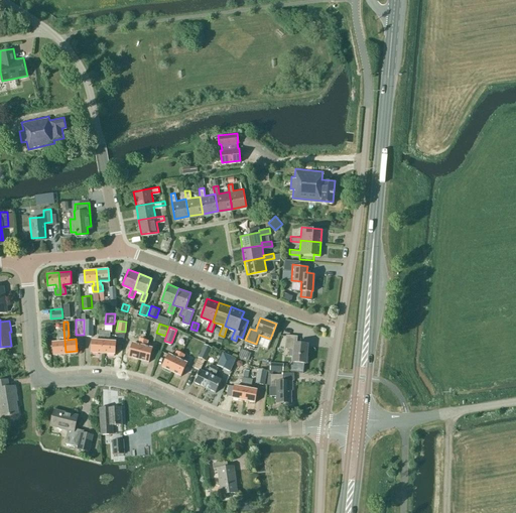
[(92,339),(91,351),(103,352),(105,329),(100,329),(99,335),(101,336),(100,339),(92,339)]
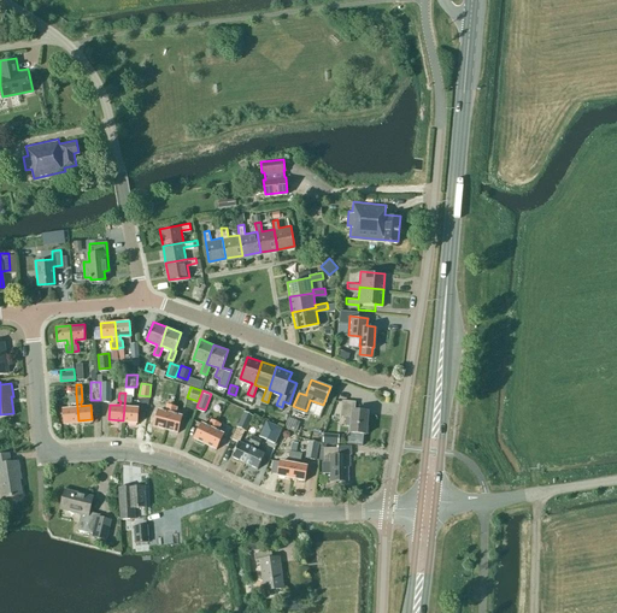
[(131,394),(125,393),(123,420),(137,420),(139,406),(128,406),(129,401),(130,401),(131,394)]
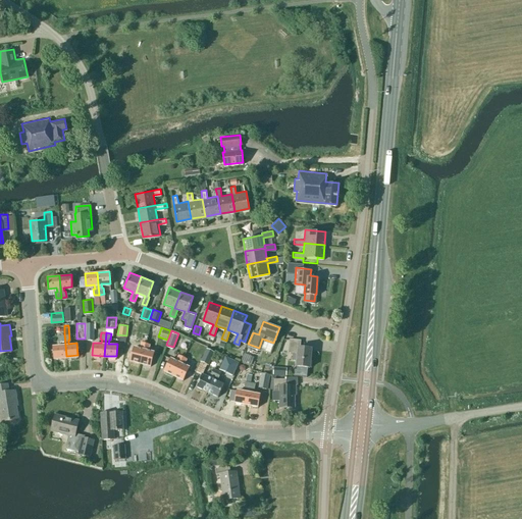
[(53,345),(54,357),(66,356),(64,333),(59,334),(59,341),(61,341),(61,344),(53,345)]
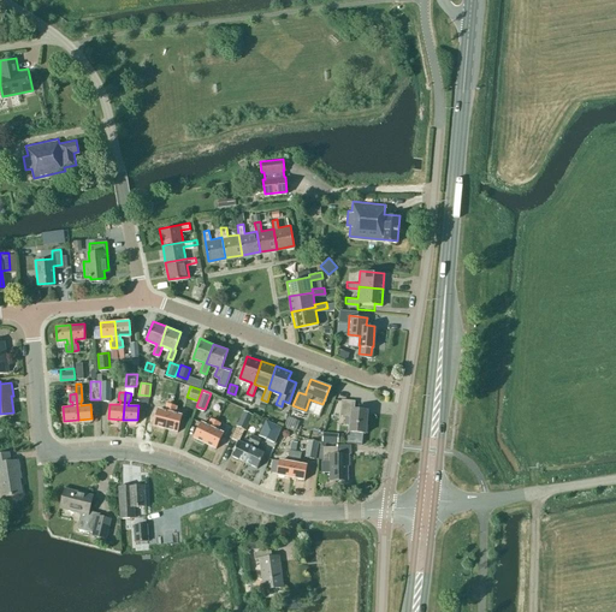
[(349,429),(365,432),(367,409),(354,408),(355,398),(342,397),(341,413),(351,414),(349,429)]
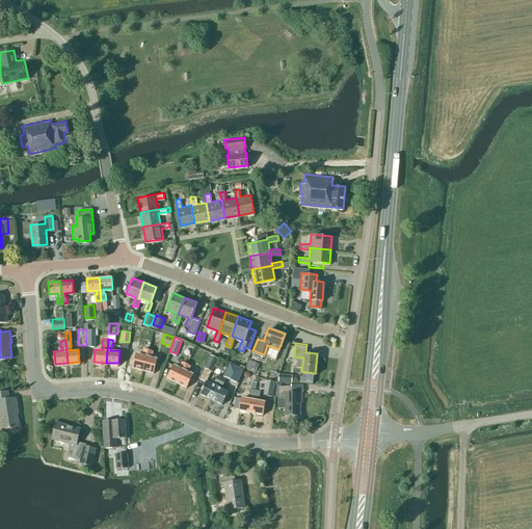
[(152,351),(158,353),(159,347),(150,344),(149,348),(153,349),(152,351)]
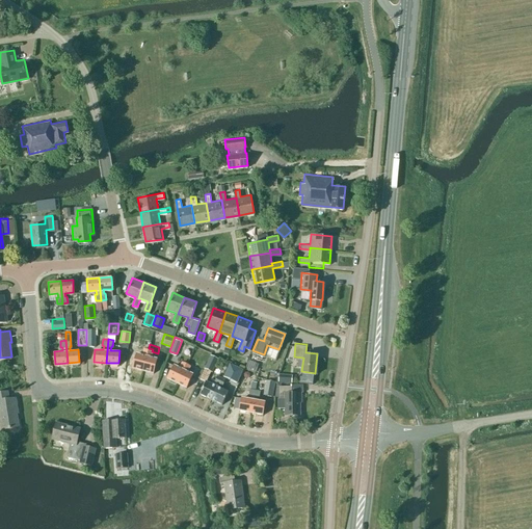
[(132,366),(142,369),(148,348),(144,347),(142,353),(136,352),(132,366)]
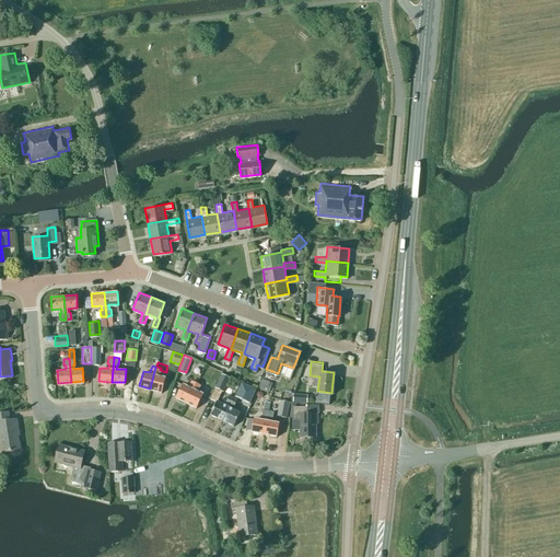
[(161,368),(155,367),(150,389),(162,391),(165,376),(159,374),(161,368)]
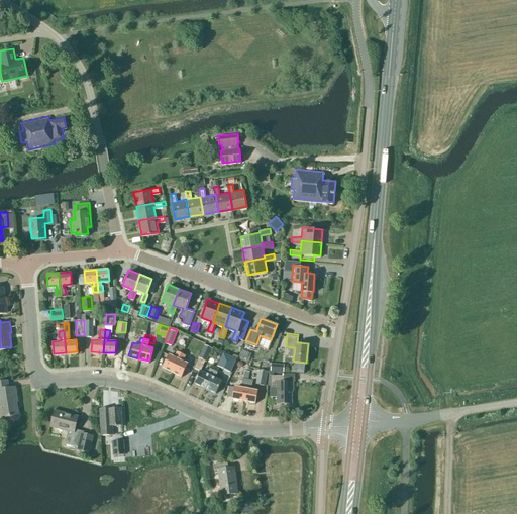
[(198,355),(206,360),(212,346),(205,343),(198,355)]
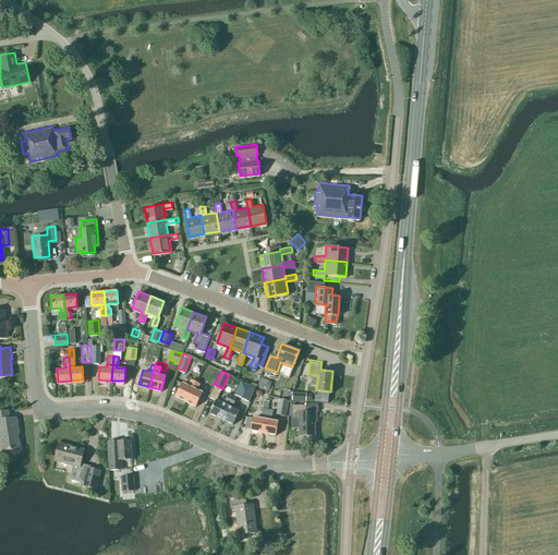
[(176,395),(185,400),(195,379),(191,377),(187,384),(182,381),(176,395)]
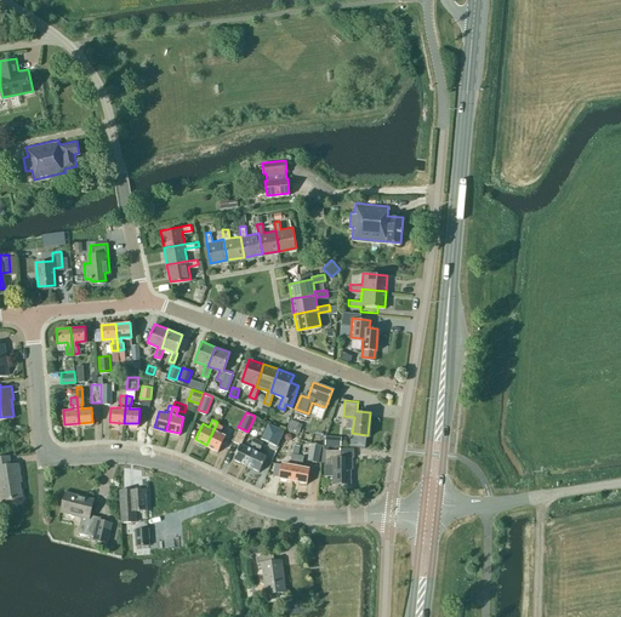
[(268,420),(262,436),(279,443),(285,427),(268,420)]
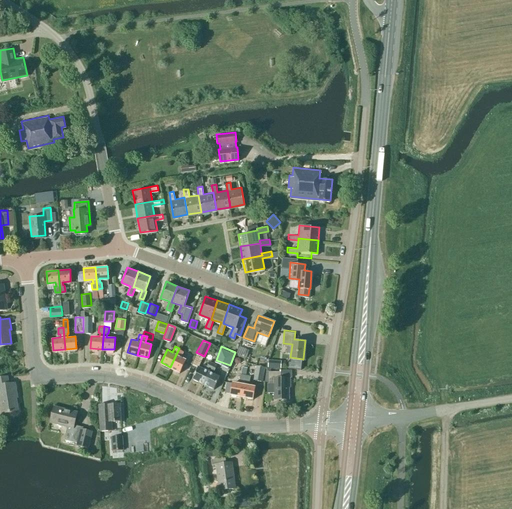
[(183,350),(179,348),(170,367),(179,371),(186,359),(180,356),(183,350)]
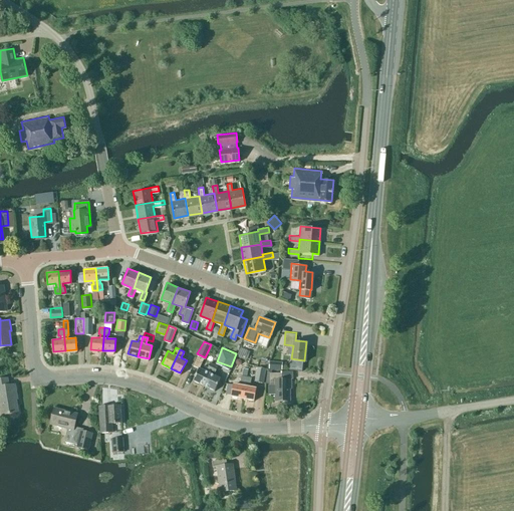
[(207,366),(205,365),(203,368),(199,366),(193,378),(204,384),(214,363),(210,361),(207,366)]
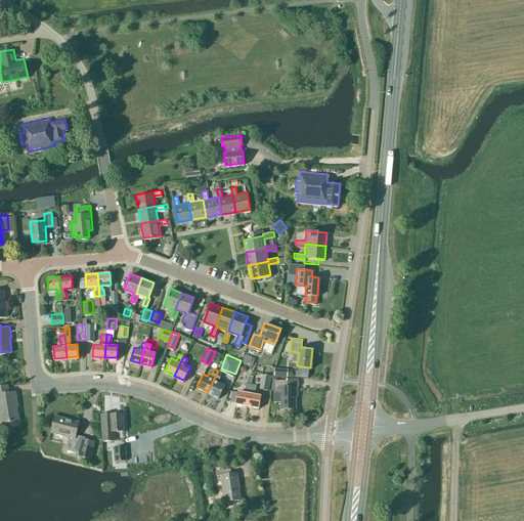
[(219,396),(224,384),(215,380),(216,377),(221,378),(224,374),(218,371),(208,391),(219,396)]
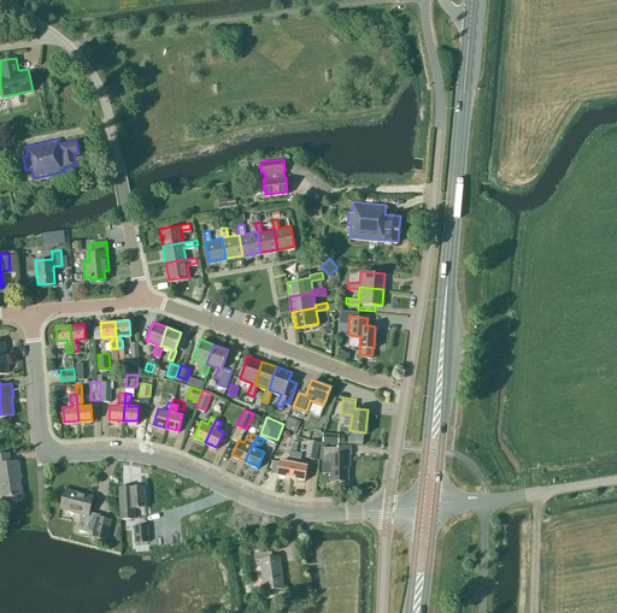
[(305,455),(316,457),(319,441),(309,438),(305,455)]
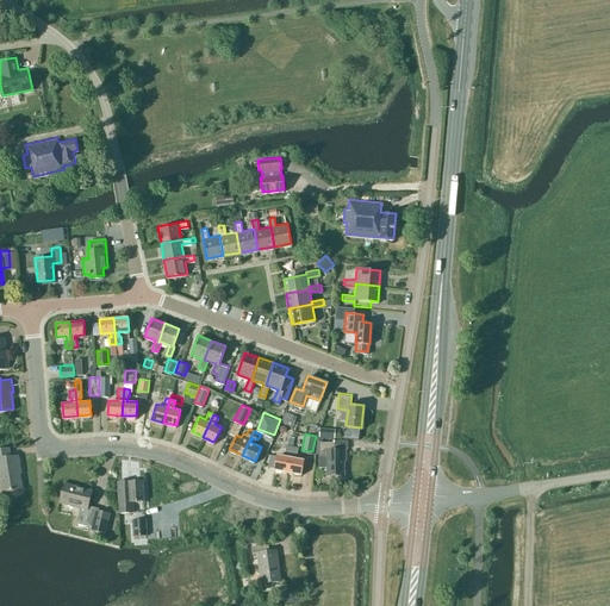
[(334,441),(321,441),(321,455),(327,455),(327,474),(343,473),(343,458),(344,458),(344,449),(348,449),(348,438),(334,438),(334,441)]
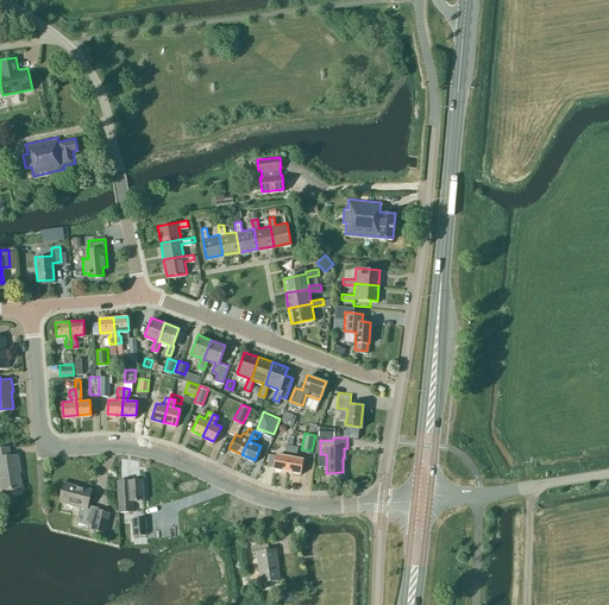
[(274,467),(287,470),(292,443),(286,442),(284,451),(287,451),(286,454),(276,453),(274,467)]
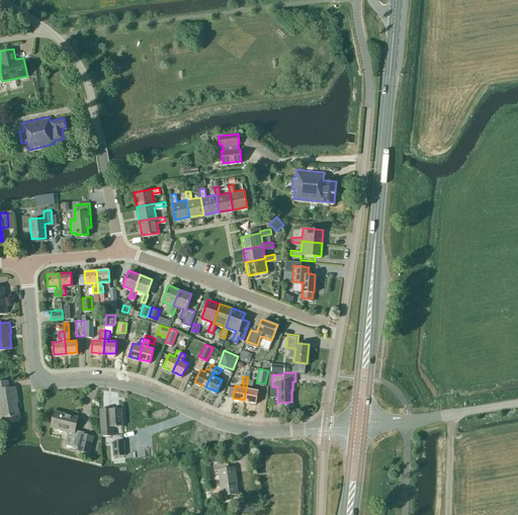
[(253,378),(248,377),(244,400),(256,402),(258,390),(250,389),(251,384),(252,385),(253,378)]
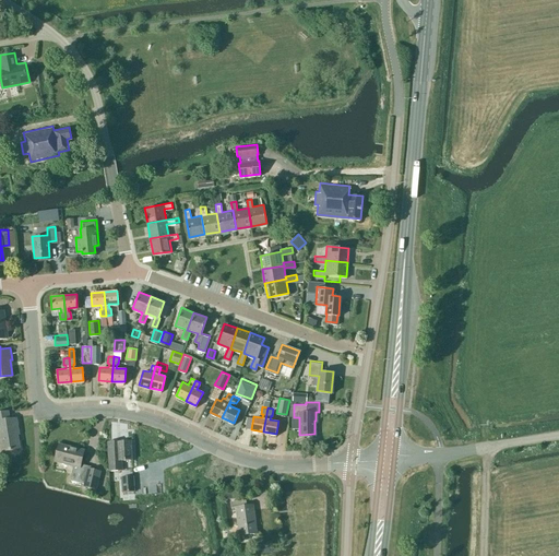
[(0,442),(1,450),(19,447),(16,433),(19,433),(15,416),(9,417),(8,409),(0,410),(0,442)]
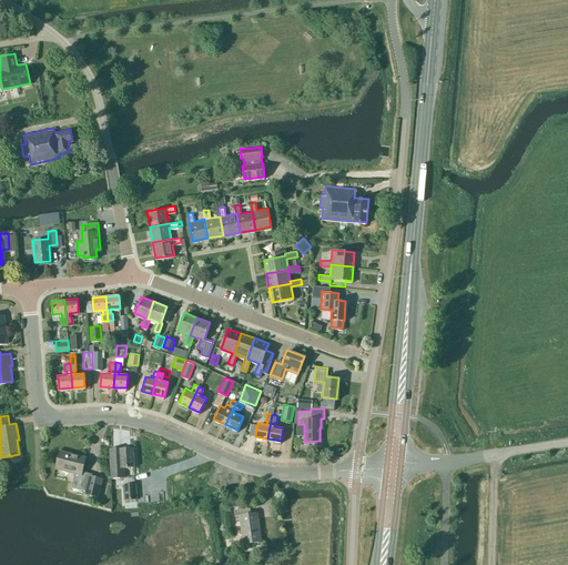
[(124,475),(121,475),(121,466),(134,465),(133,446),(120,447),(119,446),(109,447),(111,476),(124,476),(124,475)]
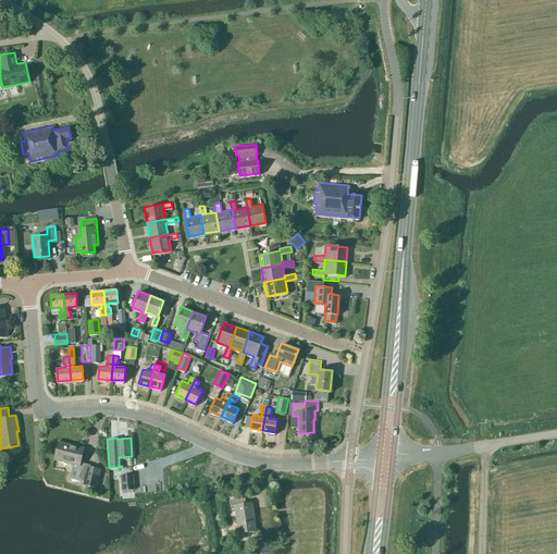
[(71,476),(86,480),(90,463),(81,460),(84,447),(59,441),(54,457),(74,462),(71,476)]
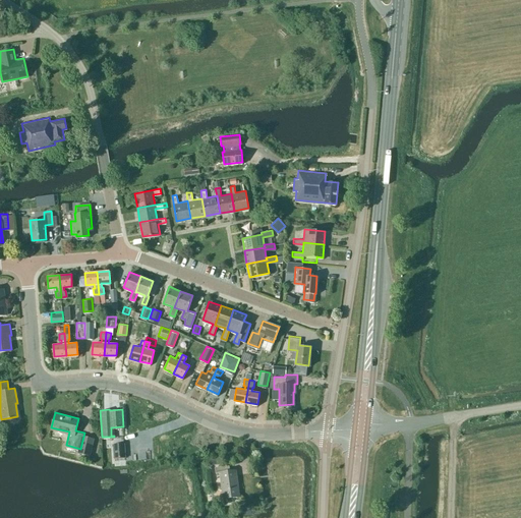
[(126,456),(124,442),(112,443),(114,457),(126,456)]
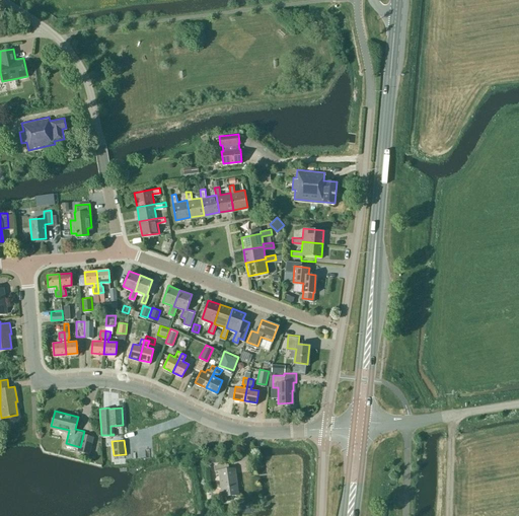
[(215,453),(206,454),(207,461),(216,460),(215,453)]
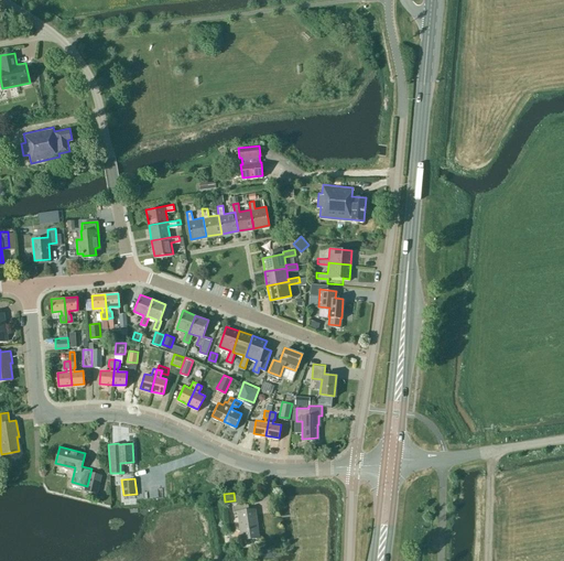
[(238,510),(241,538),(259,536),(255,507),(249,508),(248,502),(232,504),(234,510),(238,510)]
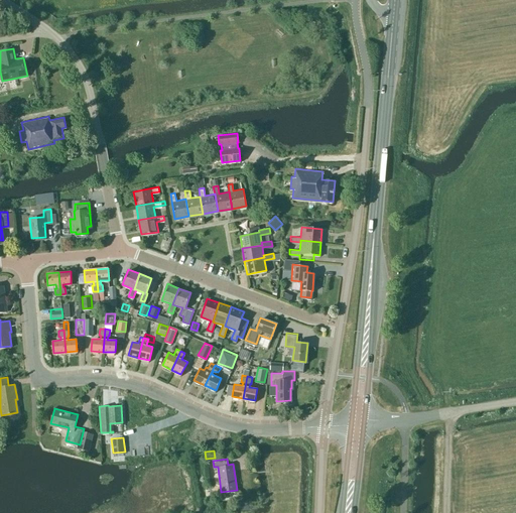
All buildings are outlined.
